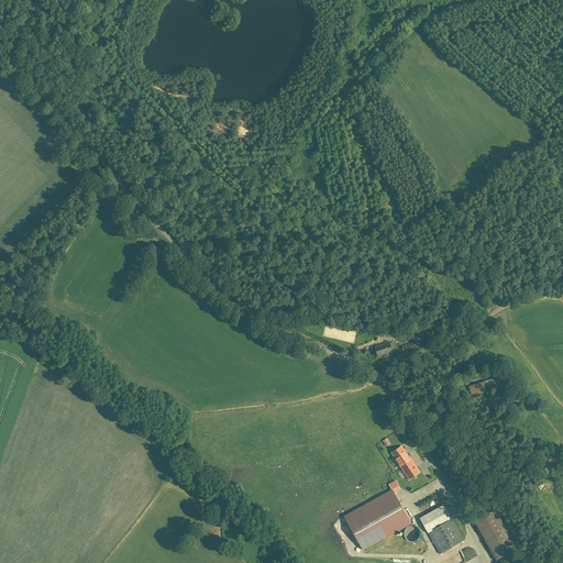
[(404,342),(407,352),(424,346),(420,337),(404,342)]
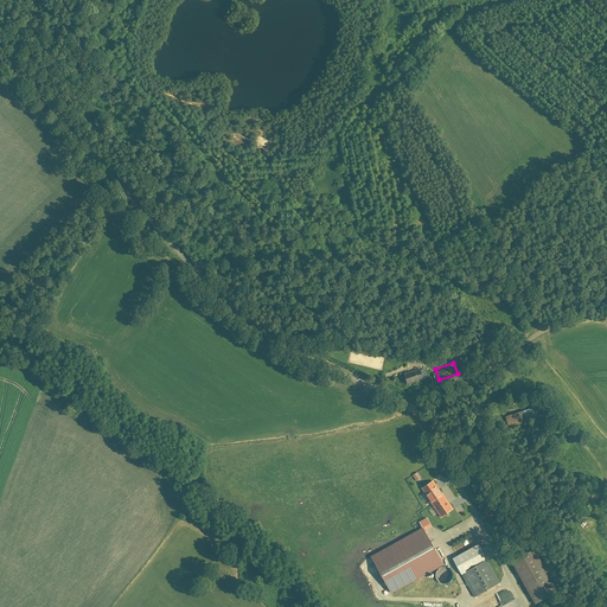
[(402,375),(406,387),(426,381),(422,369),(402,375)]
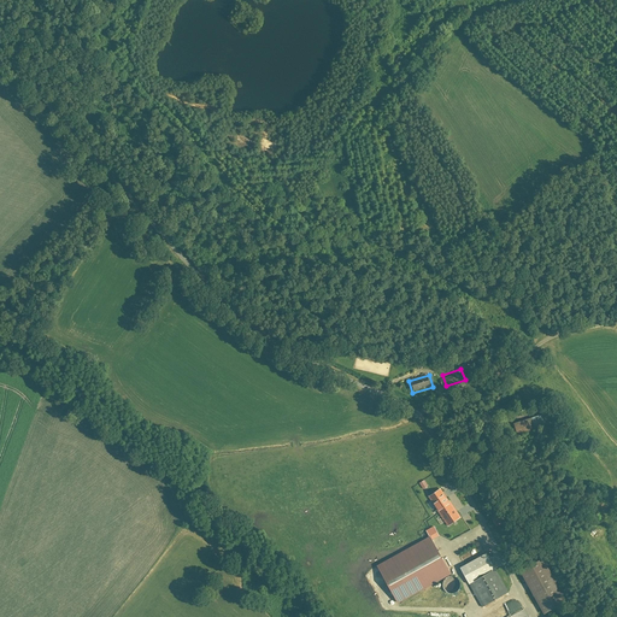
[(542,412),(528,417),(532,428),(546,424),(542,412)]
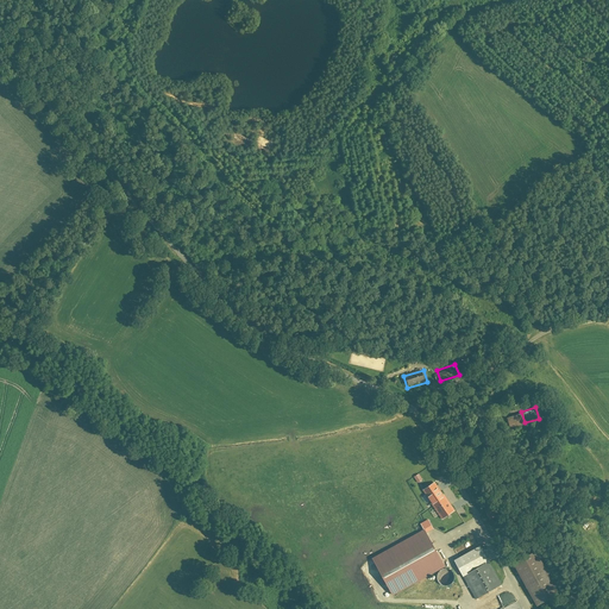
[(419,475),(413,479),(418,485),(424,481),(419,475)]
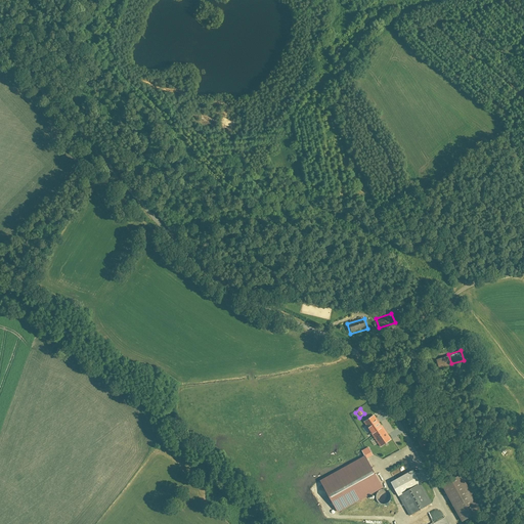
[(362,422),(378,445),(392,436),(376,412),(362,422)]
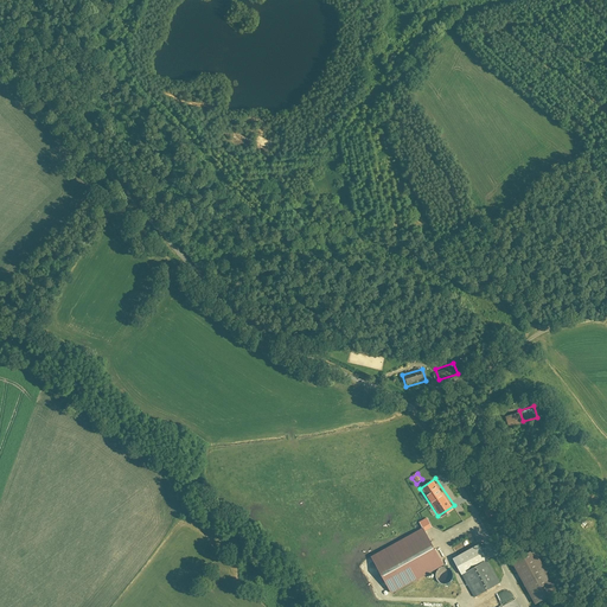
[(484,509),(490,519),(500,513),(493,502),(484,509)]
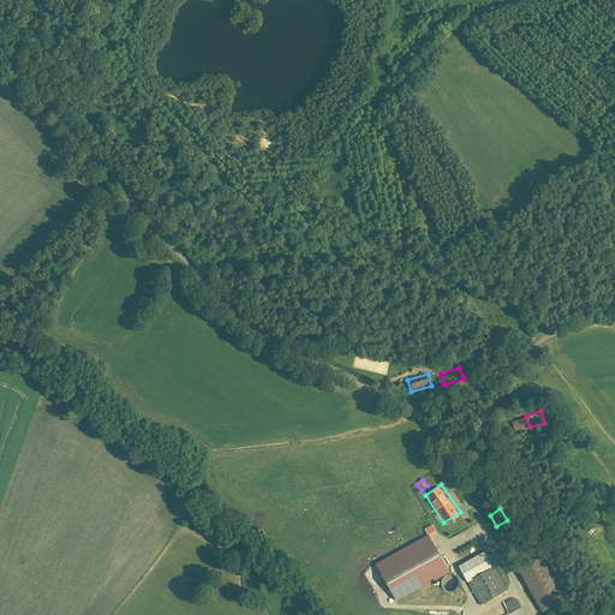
[(376,563),(395,601),(449,574),(429,536),(376,563)]
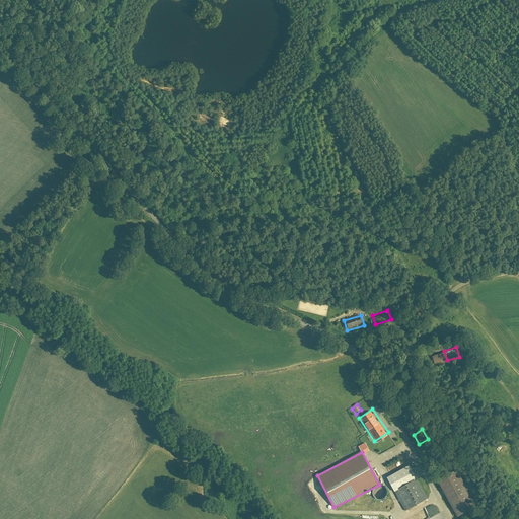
[(410,466),(386,478),(405,512),(428,500),(410,466)]
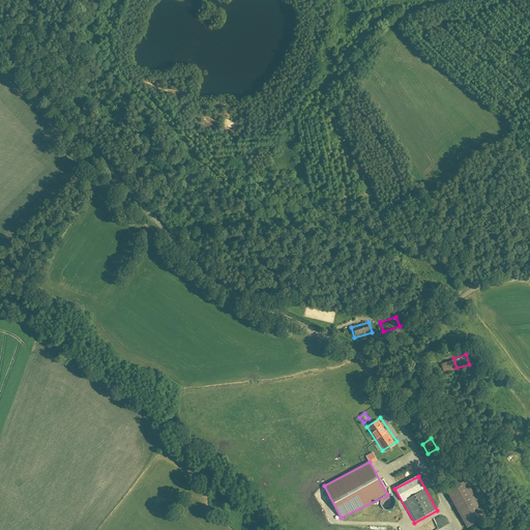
[(467,481),(447,492),(466,528),(487,517),(467,481)]
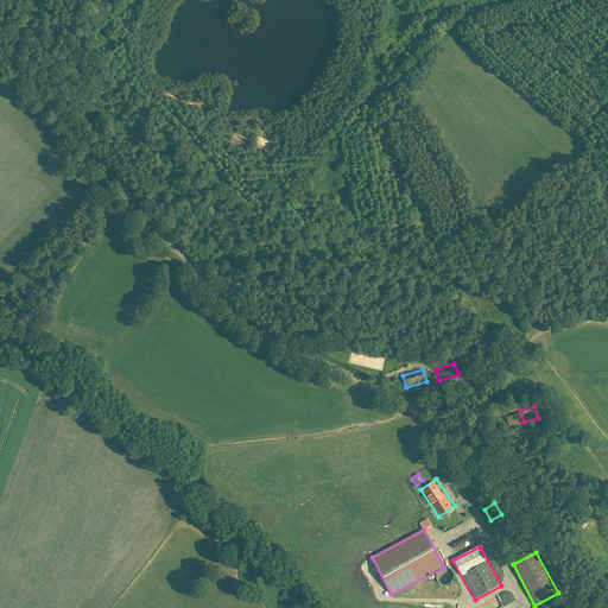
[(436,580),(437,582),(439,586),(445,587),(450,586),(453,582),(453,576),(450,571),(447,570),(442,570),(438,572),(436,576),(436,580)]
